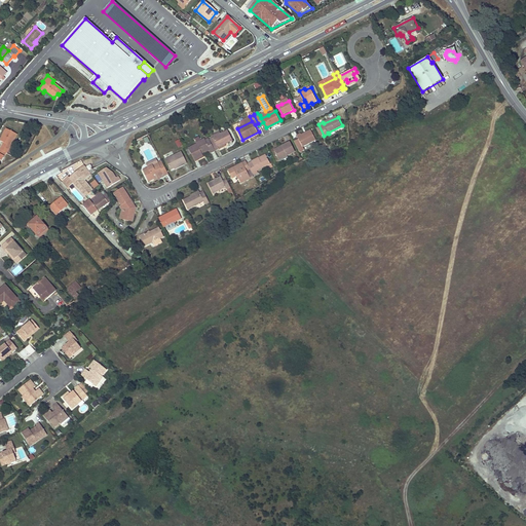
[(0,150),(6,154),(16,135),(6,128),(0,140),(0,141),(4,143),(0,150)]
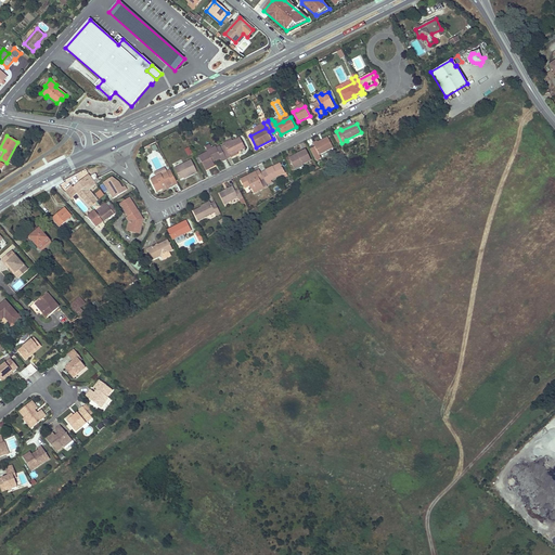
[(227,144),(221,147),(228,159),(232,157),(231,155),(239,151),(246,146),(241,138),(234,141),(227,144)]
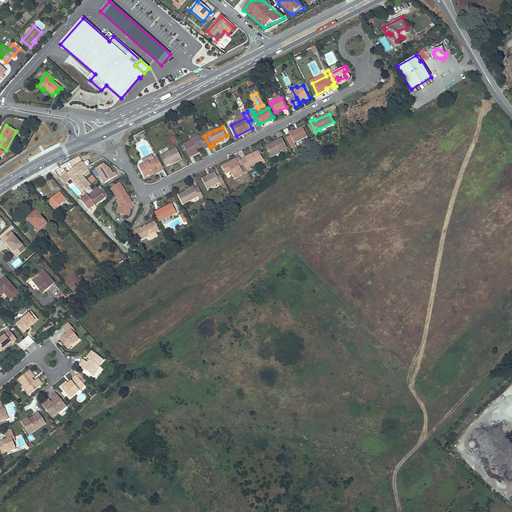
[(290,131),(296,143),(309,136),(304,127),(294,131),(294,129),(290,131)]
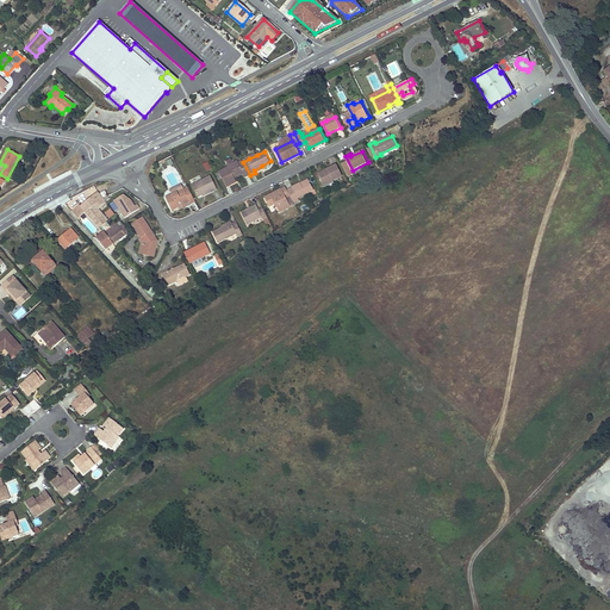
[(230,167),(219,173),(226,187),(237,181),(236,179),(234,175),(244,170),(240,160),(229,166),(230,167)]
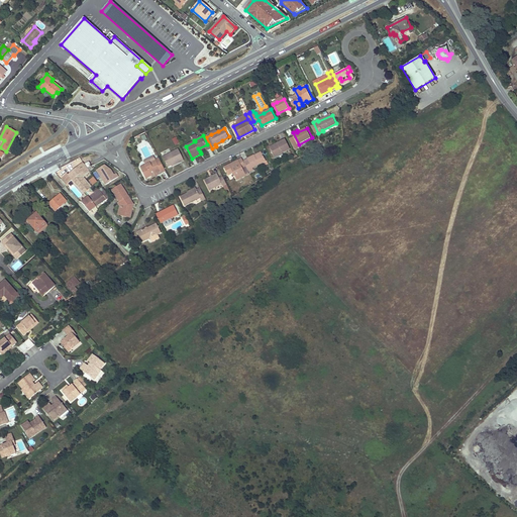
[(271,149),(275,157),(292,148),(287,139),(279,143),(280,144),(271,149)]
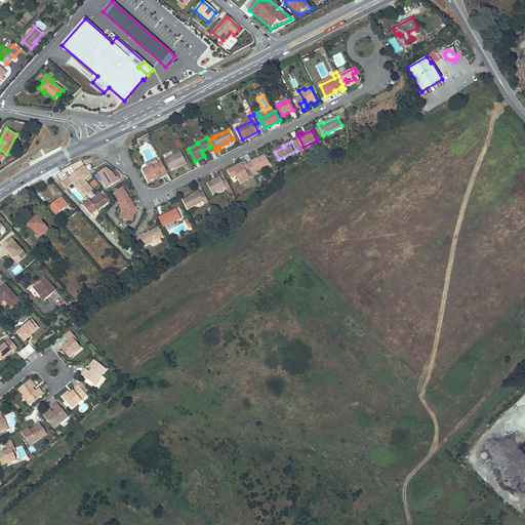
[(189,163),(183,151),(165,160),(170,169),(174,167),(183,163),(184,165),(189,163)]
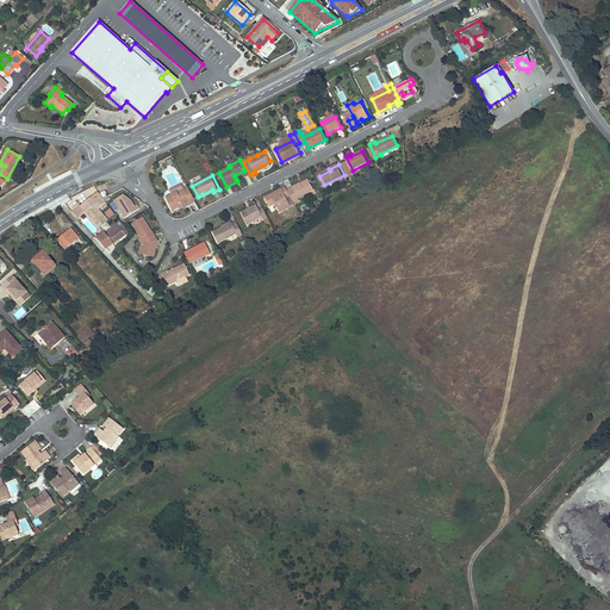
[(293,190),(288,192),(291,197),(294,204),(299,201),(298,199),(316,191),(311,181),(305,184),(302,186),(300,184),(292,187),(293,190)]
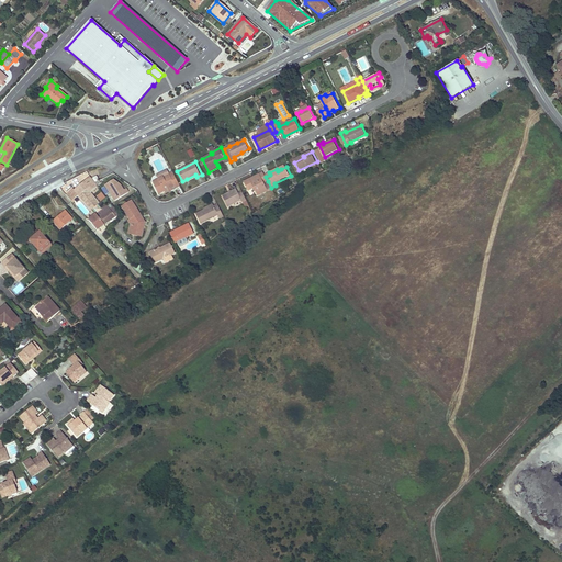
[(255,188),(258,197),(268,192),(265,183),(268,181),(266,177),(263,172),(260,175),(261,177),(245,184),(248,191),(255,188)]
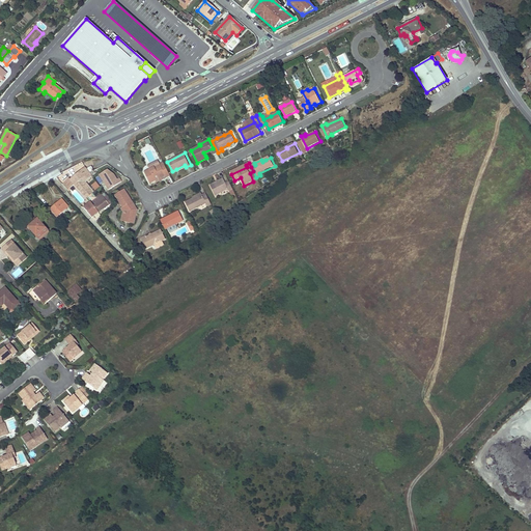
[(160,164),(144,172),(150,184),(157,180),(166,176),(167,178),(171,176),(166,167),(162,169),(160,164)]
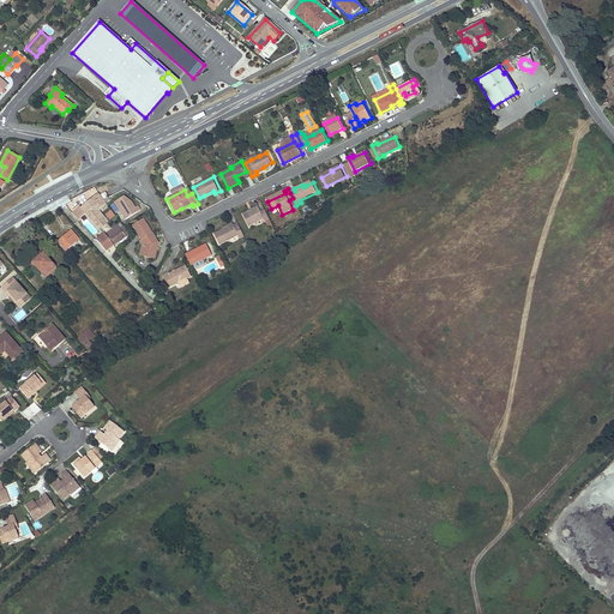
[(284,191),(266,199),(268,202),(286,193),(284,191)]
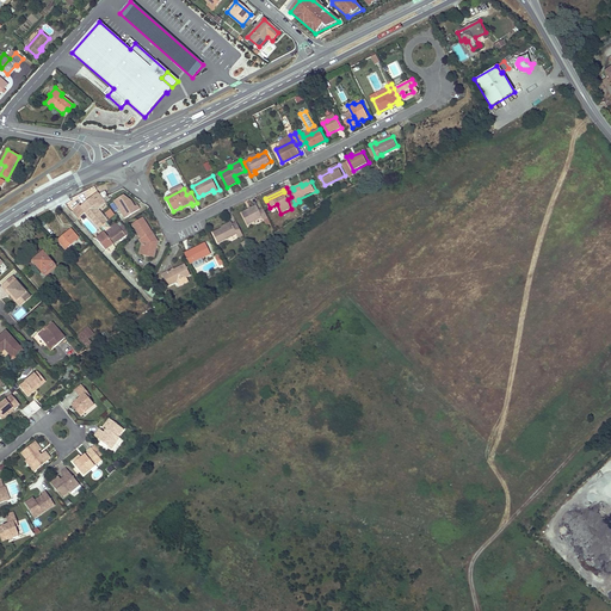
[(85,211),(92,205),(94,208),(96,208),(98,207),(104,201),(97,192),(81,207),(79,204),(72,211),(78,218),(85,211)]
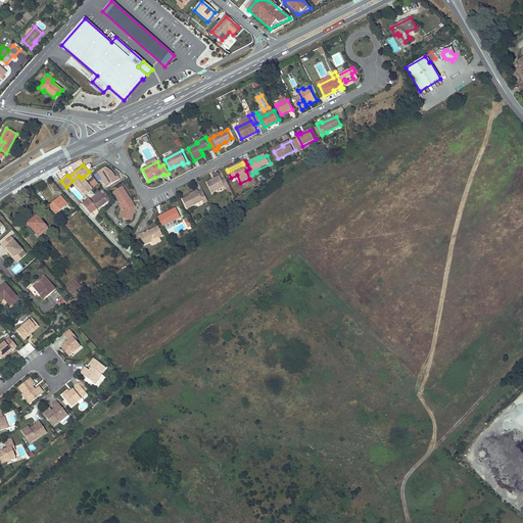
[(105,168),(97,173),(106,187),(121,179),(117,176),(115,177),(112,172),(105,168)]
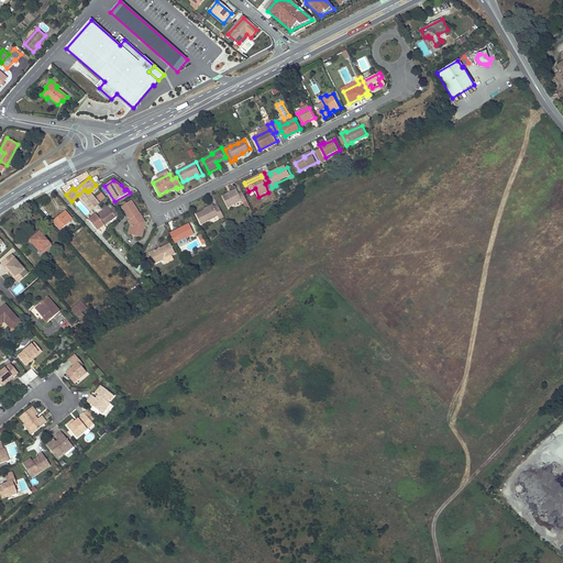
[(85,189),(78,195),(89,208),(97,201),(88,191),(87,191),(85,189)]
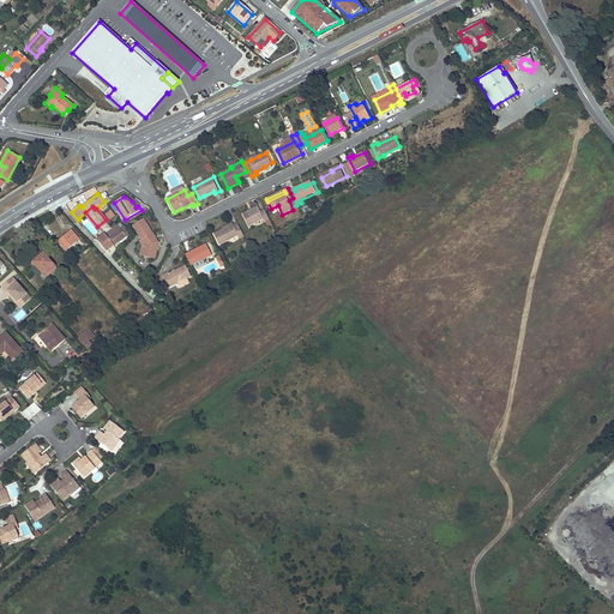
[(260,206),(245,214),(251,226),(265,217),(266,220),(269,218),(266,211),(263,212),(260,206)]
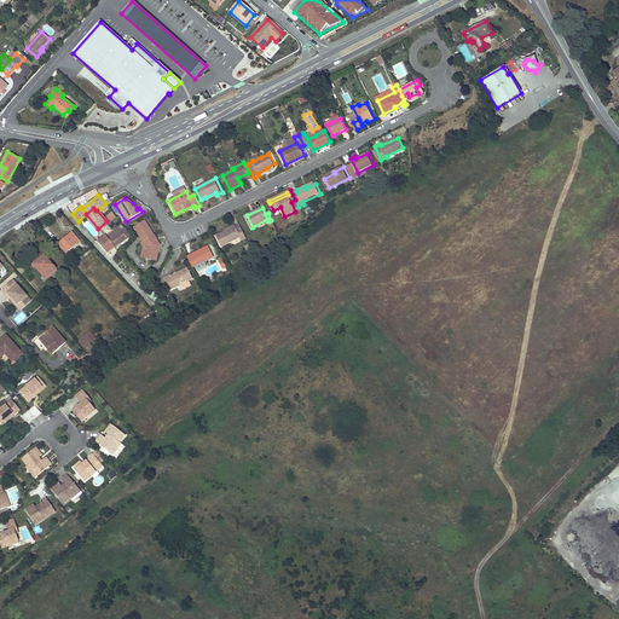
[(111,223),(117,218),(113,212),(106,217),(111,223)]
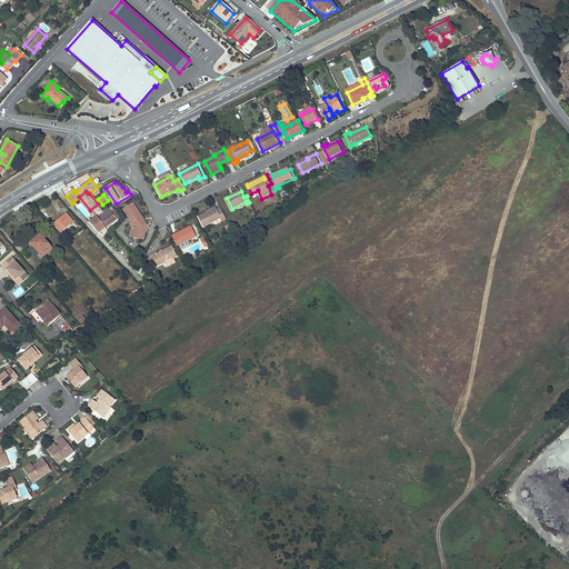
[(255,202),(250,205),(257,217),(260,215),(255,202)]
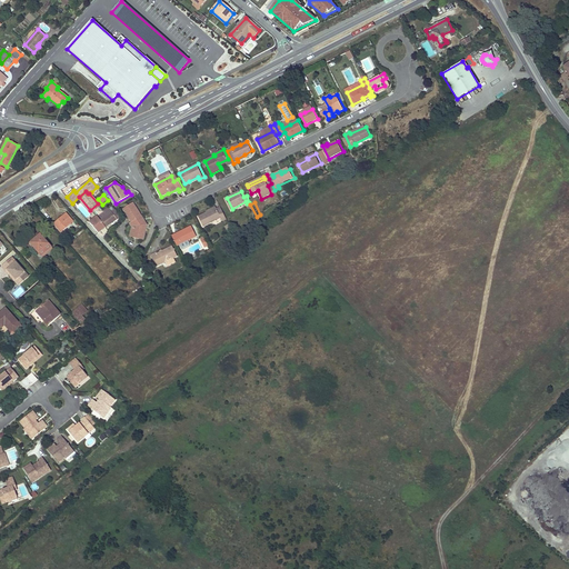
[(142,213),(135,203),(123,209),(130,219),(142,213)]
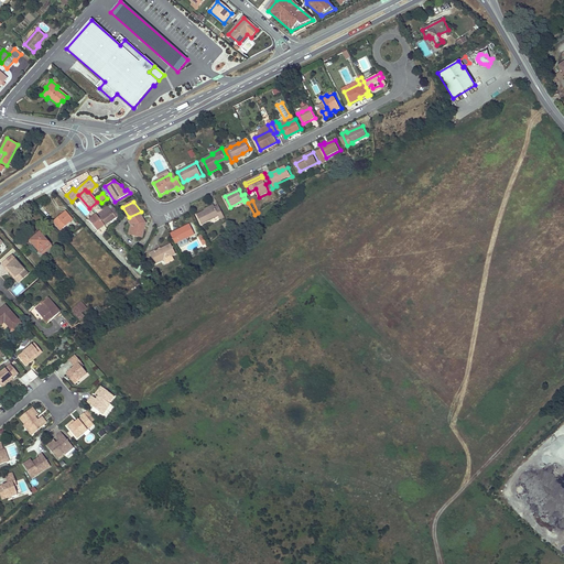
[(205,210),(197,214),(202,225),(219,216),(221,219),(226,217),(220,207),(216,208),(215,206),(205,210)]
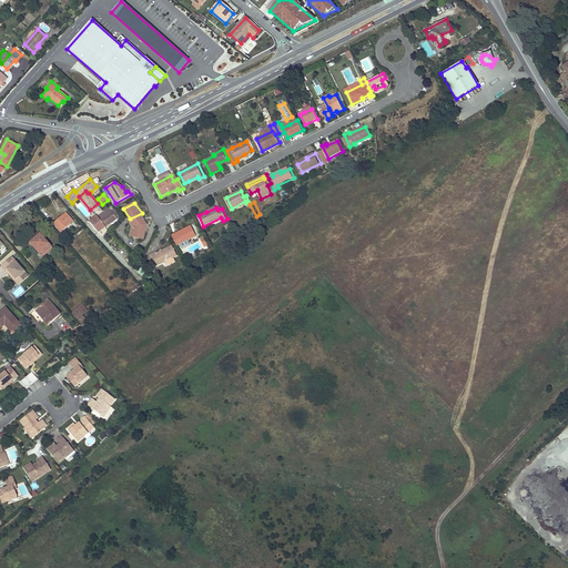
[(98,232),(120,216),(114,209),(111,212),(109,209),(90,221),(98,232)]
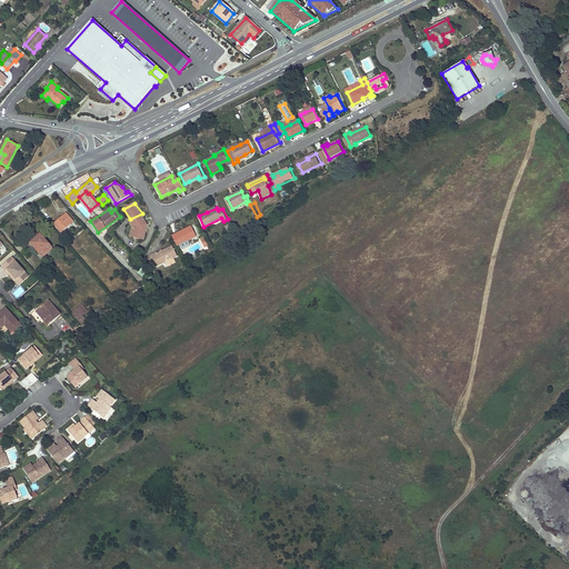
[(73,222),(67,213),(55,225),(61,232),(73,222)]
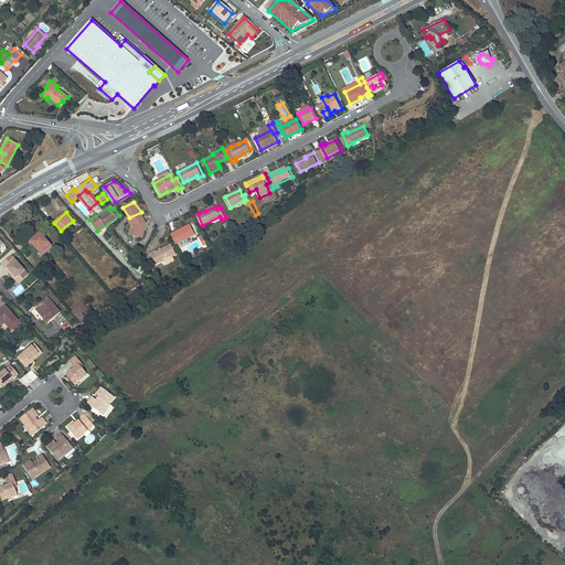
[(144,216),(141,212),(129,217),(131,221),(134,225),(132,232),(145,234),(148,224),(140,222),(139,219),(144,216)]
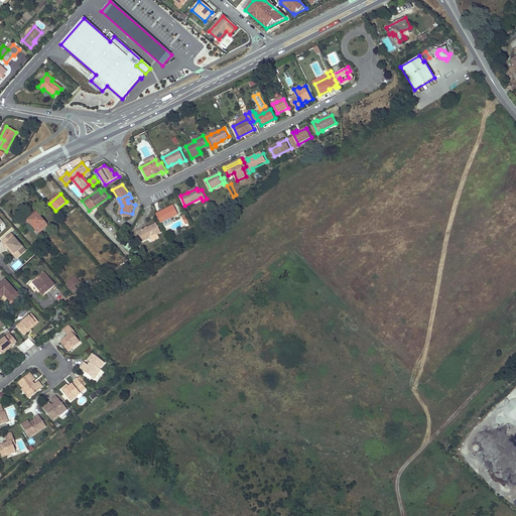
[(160,213),(156,215),(160,224),(179,215),(174,205),(160,212),(160,213)]
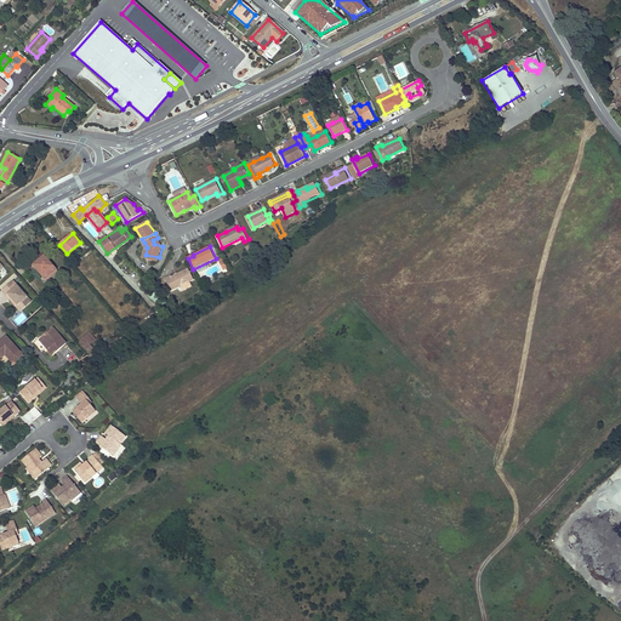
[(57,271),(45,255),(33,266),(45,280),(57,271)]
